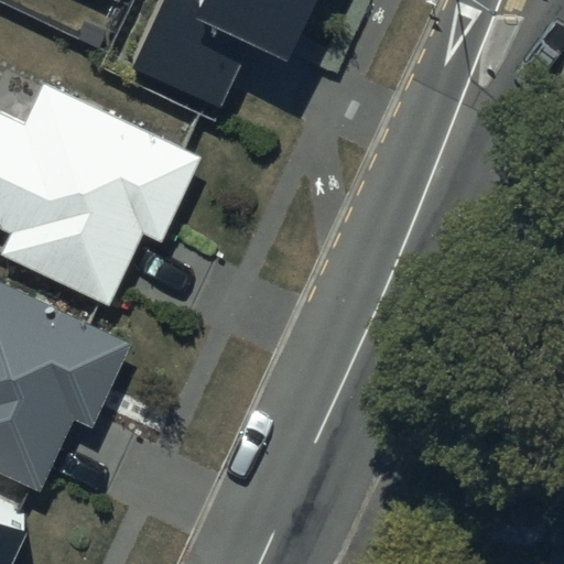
[(313,0),(163,0),(134,62),(223,102),(251,42),(285,58),(313,0)]
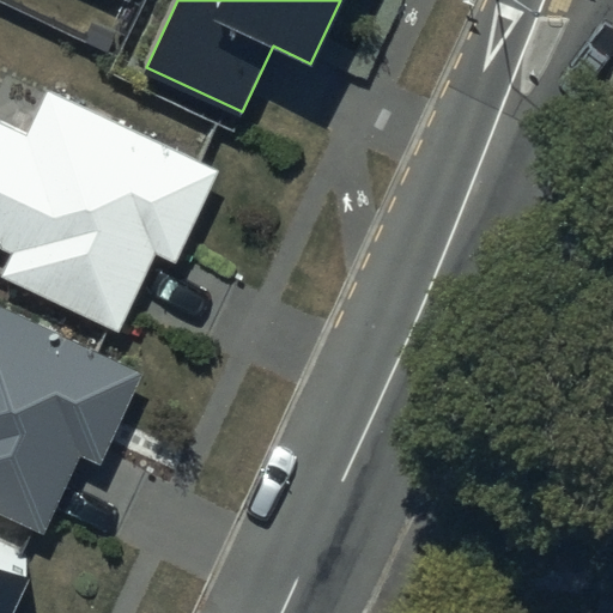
[(24,132),(0,121),(0,246),(14,253),(4,277),(117,329),(153,254),(175,263),(219,169),(46,89),(24,132)]
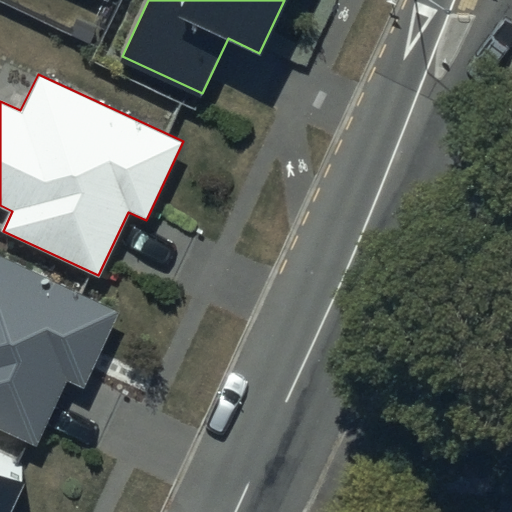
[(0,427),(38,445),(68,382),(82,388),(119,309),(0,254),(0,427)]
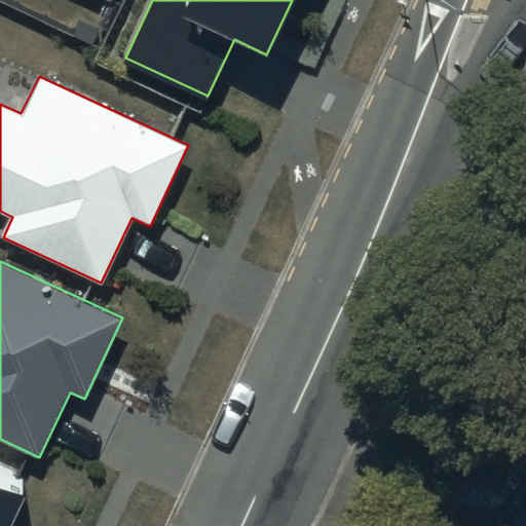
[(0,525),(8,525),(29,484),(0,470),(0,525)]
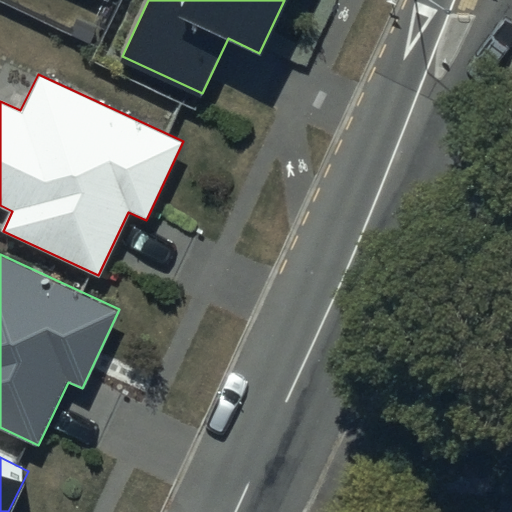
[(511,511),(511,473),(498,511),(511,511)]
